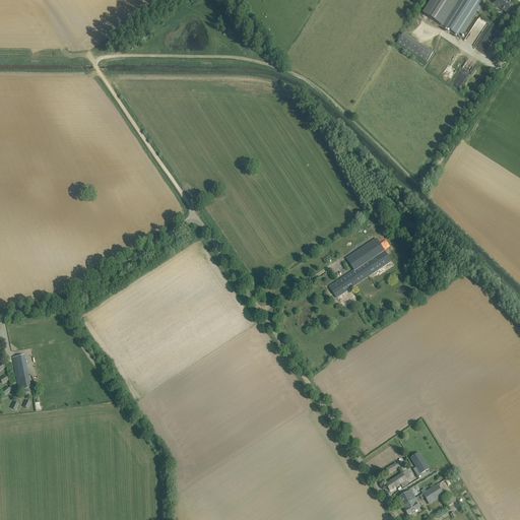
[(433,0),(424,14),(442,25),(457,0),(433,0)]
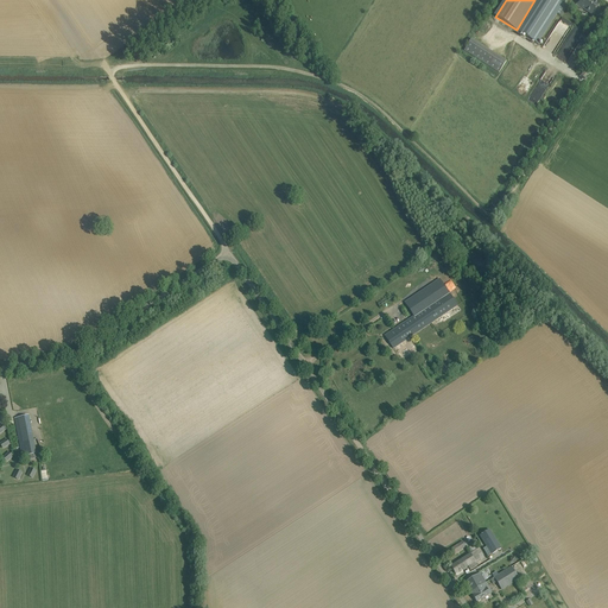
[(534,0),(517,30),(538,44),(557,14),(561,16),(568,6),(564,4),(565,0),(534,0)]
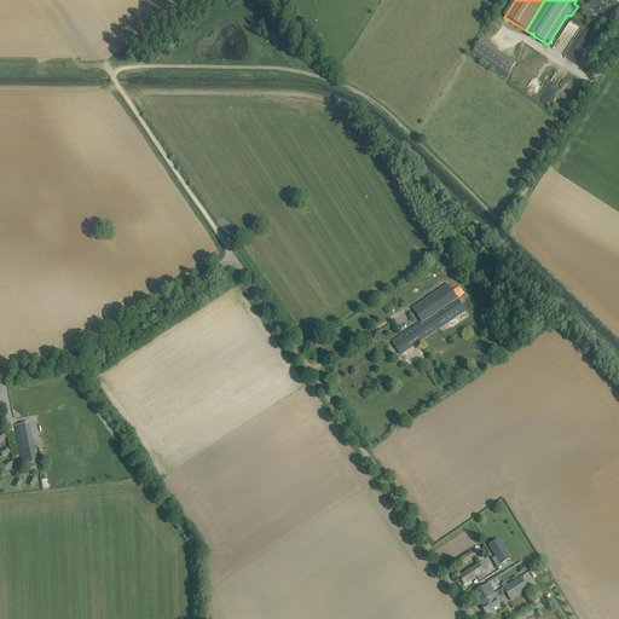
[(611,5),(602,0),(589,0),(585,6),(593,10),(594,9),(603,15),(607,10),(608,10),(611,7),(609,6),(611,5)]
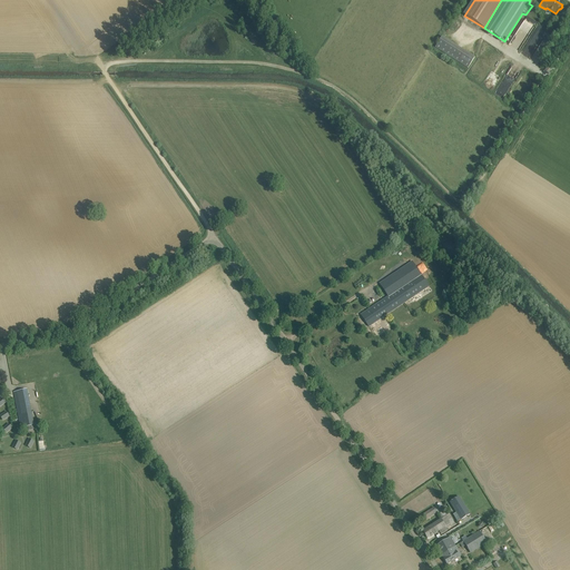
[(519,50),(537,21),(528,17),(518,33),(517,33),(510,45),(519,50)]
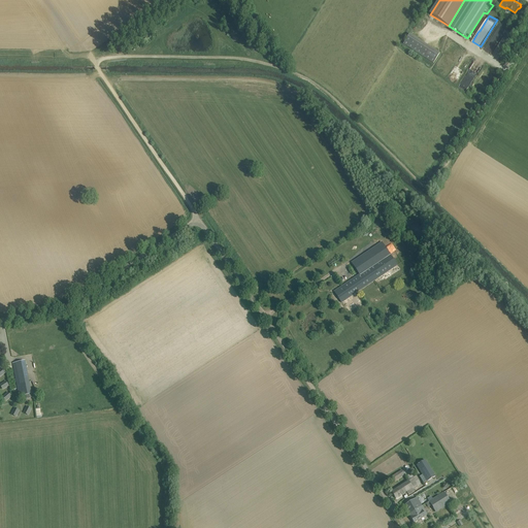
[(439,54),(409,34),(403,43),(433,63),(439,54)]
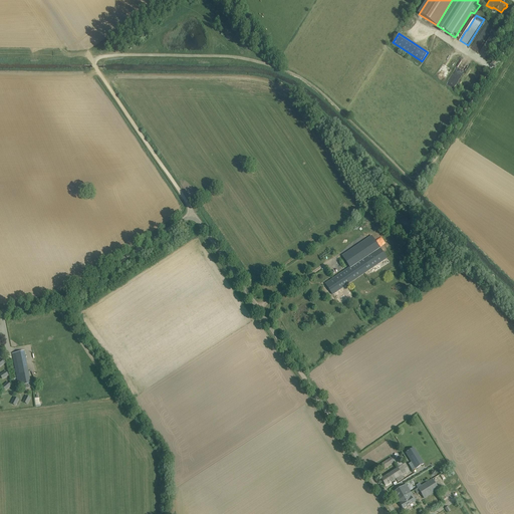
[(456,68),(447,82),(454,86),(463,72),(456,68)]
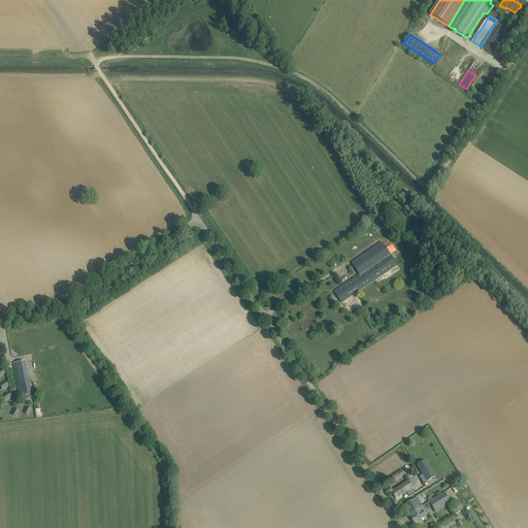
[(360,274),(334,292),(337,296),(337,297),(338,298),(339,298),(341,303),(349,298),(377,278),(397,265),(382,242),(352,263),(360,274)]
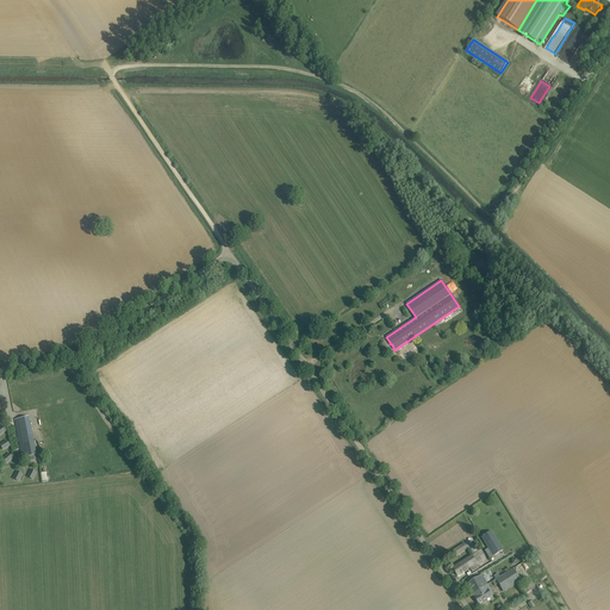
[(381,310),(398,300),(393,293),(388,297),(378,303),(381,310)]
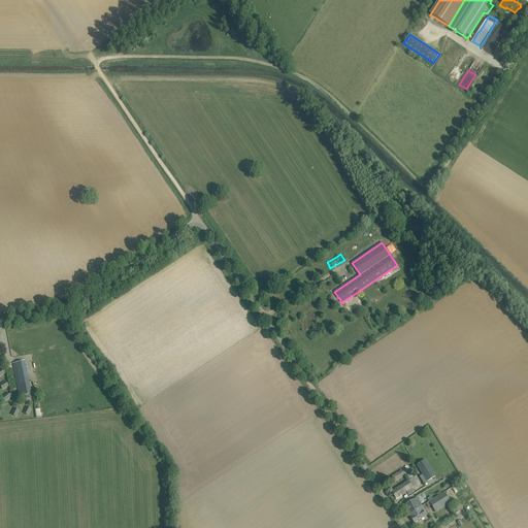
[(350,278),(354,275),(347,266),(343,268),(350,278)]
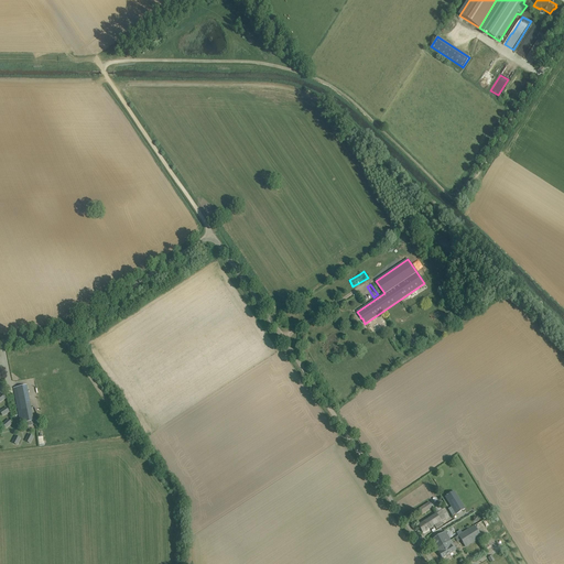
[(398,362),(393,356),(388,359),(392,367),(398,362)]
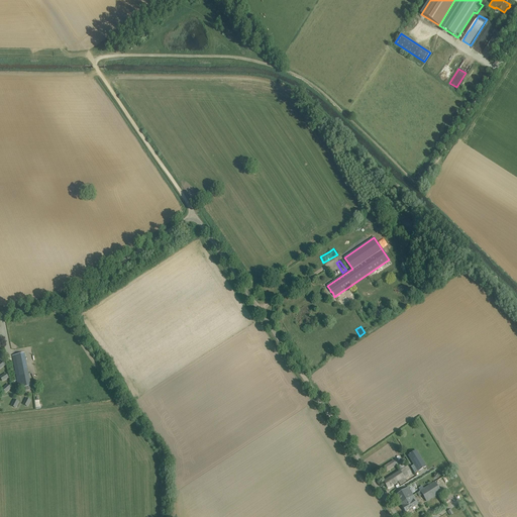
[(24,354),(12,356),(18,388),(30,386),(24,354)]
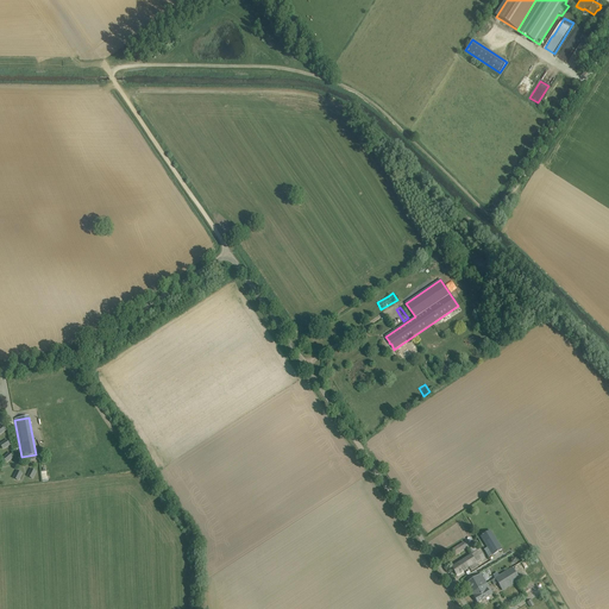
[(115,440),(117,439),(117,437),(117,434),(117,432),(115,429),(113,428),(112,427),(110,426),(107,426),(105,426),(104,427),(101,429),(100,431),(99,433),(99,437),(100,438),(100,440),(102,441),(104,443),(106,444),(108,444),(111,444),(113,443),(115,440)]
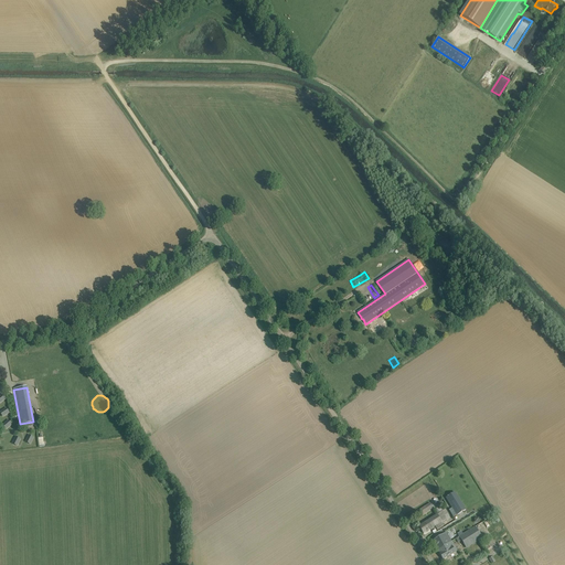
[(10,413),(7,407),(0,412),(0,413),(2,417),(10,413)]
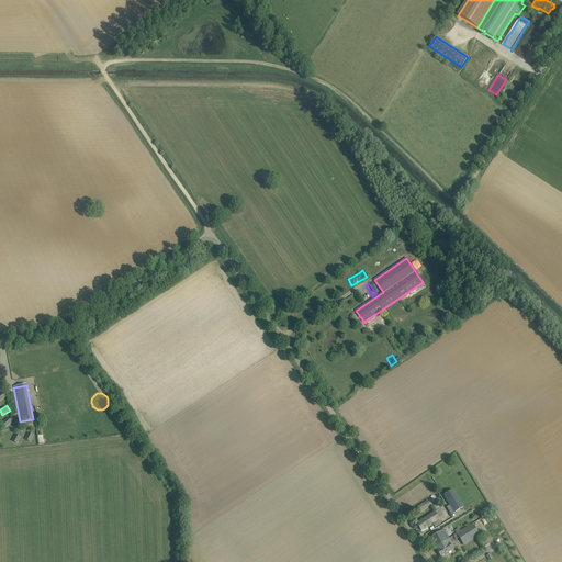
[(12,423),(9,418),(2,423),(7,427),(12,423)]
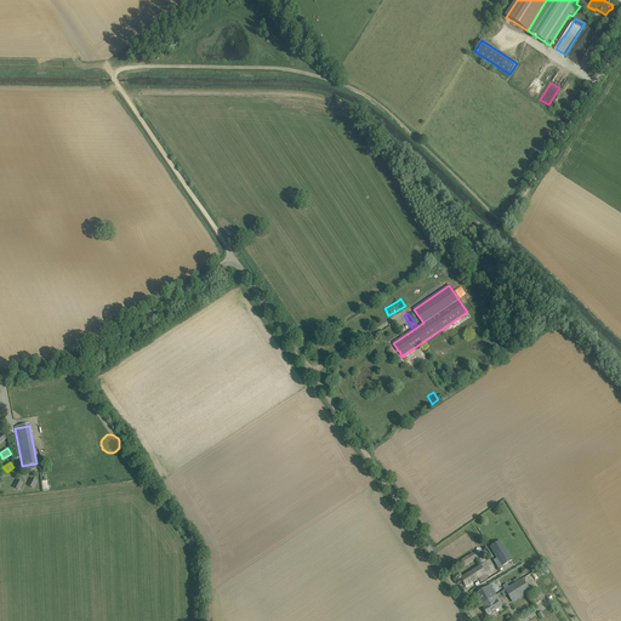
[(490,547),(502,567),(512,560),(500,541),(490,547)]
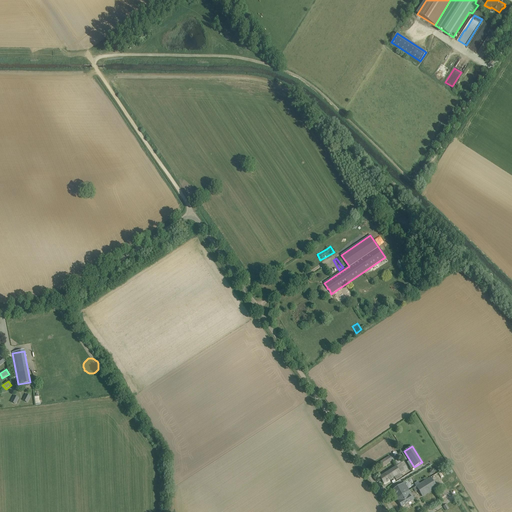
[(392,460),(390,456),(379,463),(381,467),(392,460)]
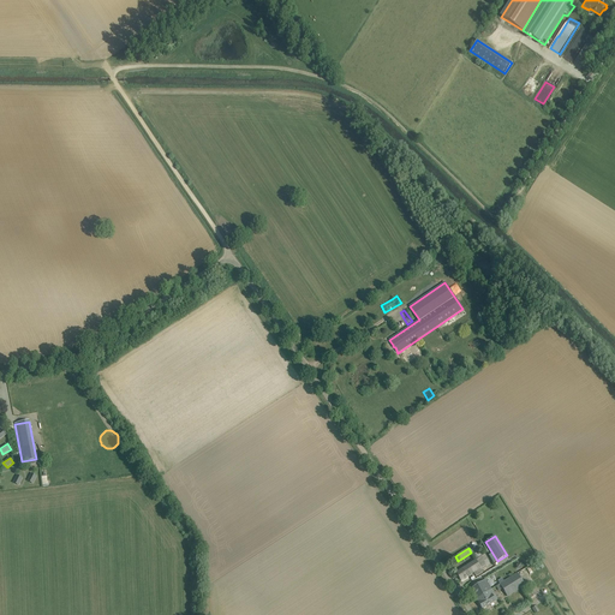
[(484,555),(461,569),(455,573),(461,581),(473,573),(476,577),(483,572),(481,569),(489,563),(484,555)]
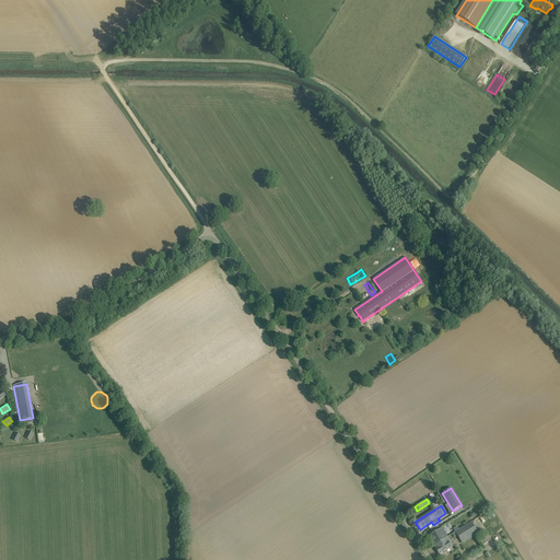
[(471,522),(455,532),(462,544),(478,533),(471,522)]
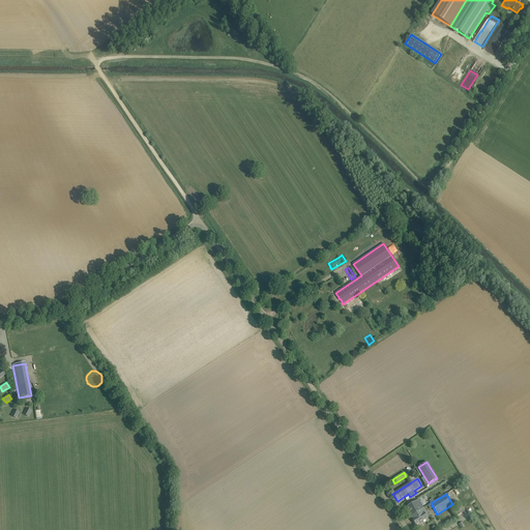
[(418,500),(406,507),(410,517),(423,508),(418,500)]
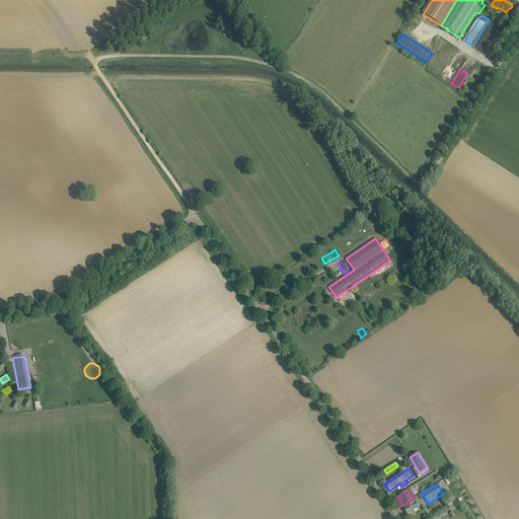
[(445,502),(448,506),(454,501),(452,497),(445,502)]
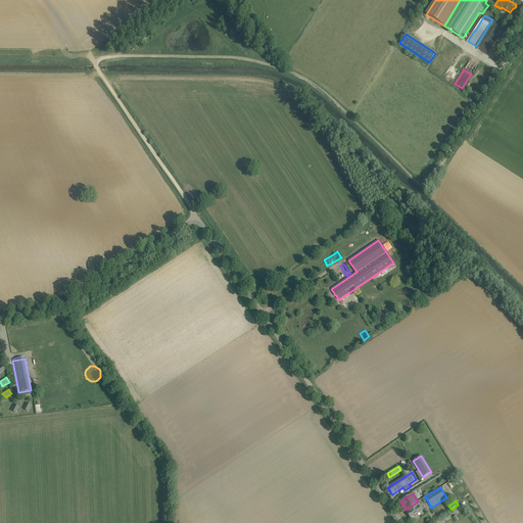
[(418,502),(405,510),(410,518),(422,511),(418,505),(420,504),(418,502)]
